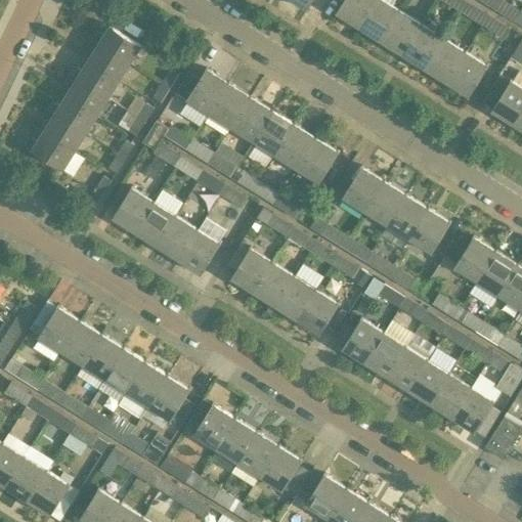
[(287,0),(305,11),(312,0),(287,0)]
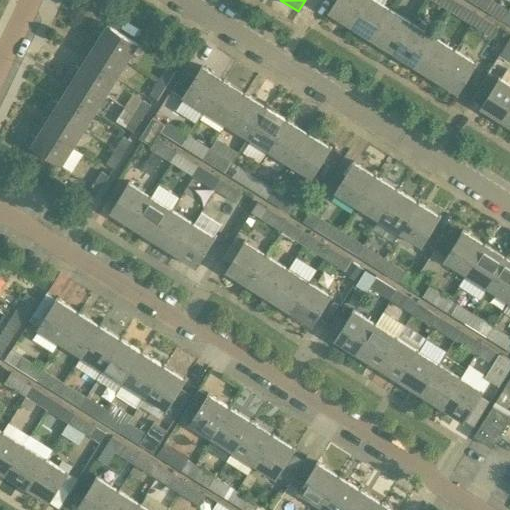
[(349,28),(366,0),(335,0),(327,14),(349,28)]
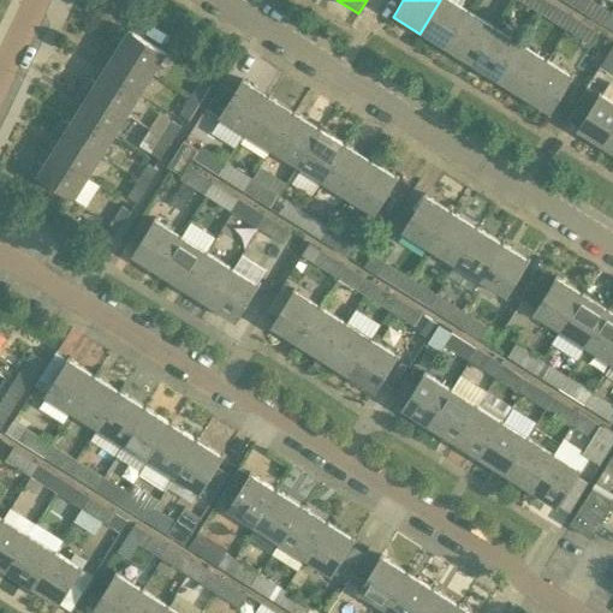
[(468,15),(445,0),(440,0),(420,34),(445,49),(468,15)]
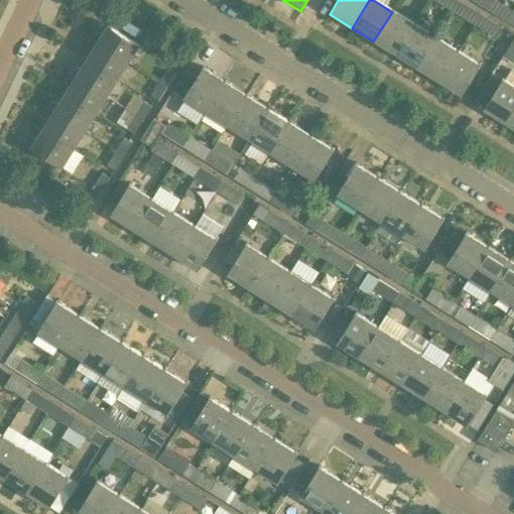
[(453,0),(429,0),(447,11),(455,0),(453,0)]
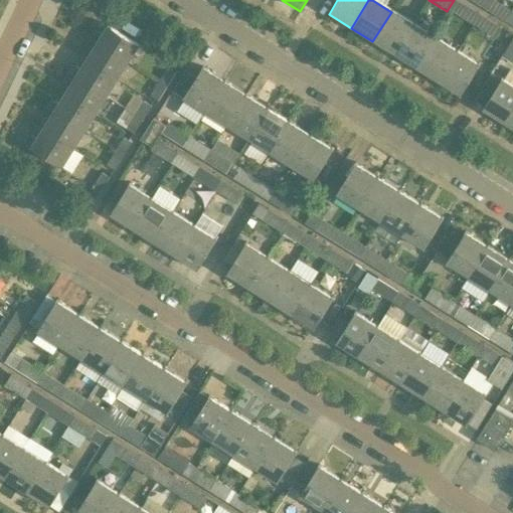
[(476,15),(454,0),(447,11),(470,25),(476,15)]
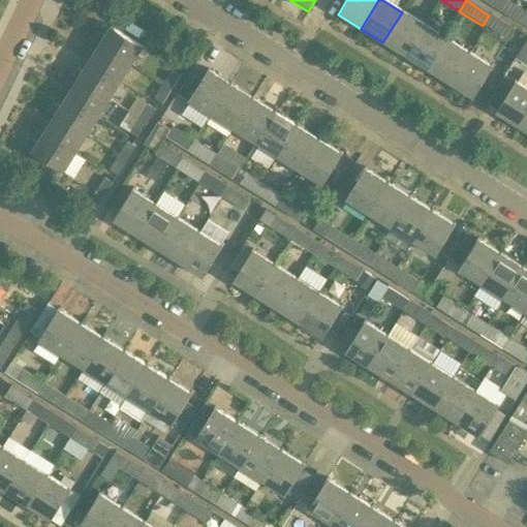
[(498,0),(478,0),(493,8),(498,0)]
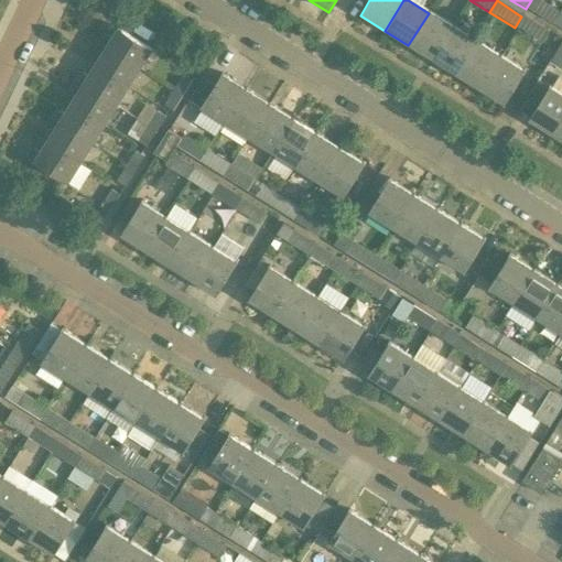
[(538,0),(531,0),(526,9),(552,25),(560,13),(538,0)]
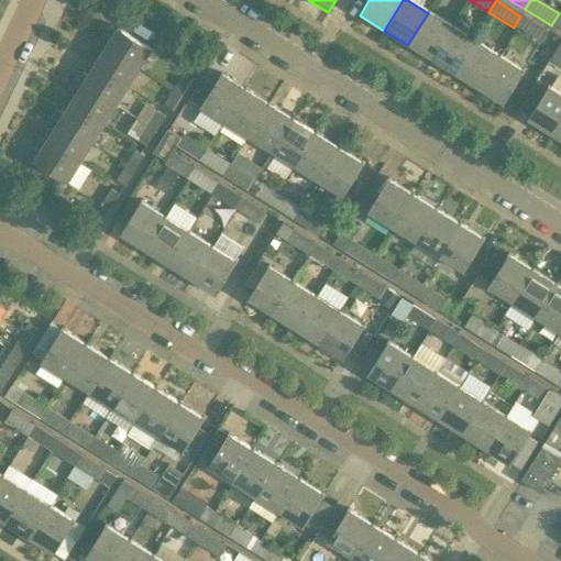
[(428,13),(407,45),(431,61),(452,28),(428,13)]
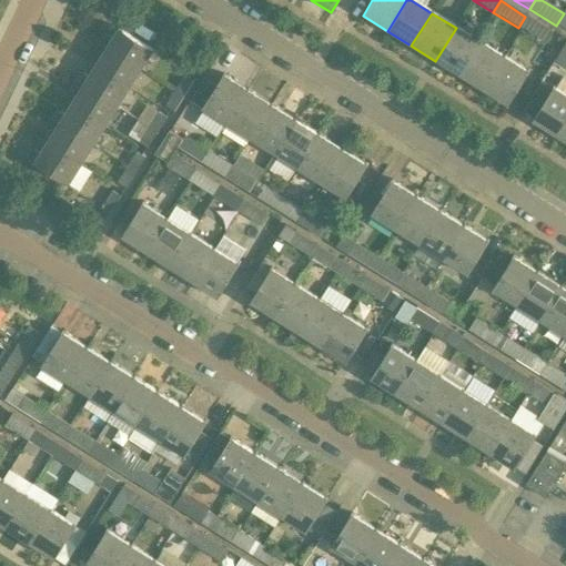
[(525,17),(518,28),(545,44),(552,33),(525,17)]
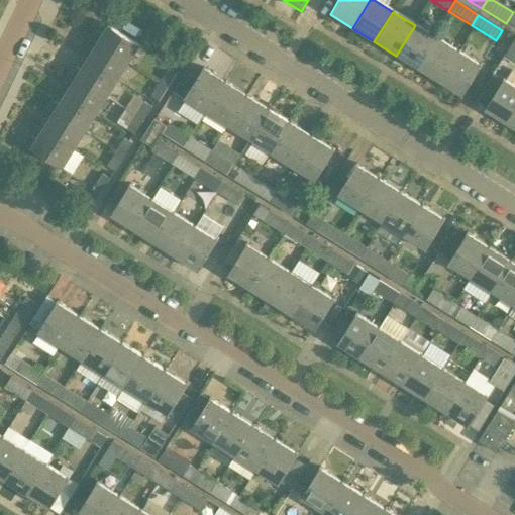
[(415,25),(396,56),(418,70),(436,39),(415,25)]
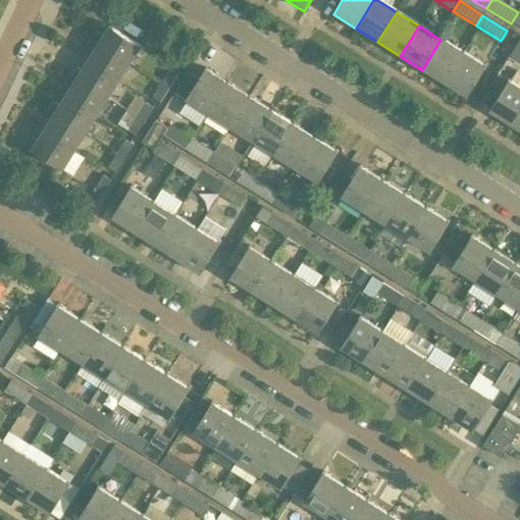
[(94,32),(89,40),(128,65),(141,47),(109,28),(103,37),(94,32)]
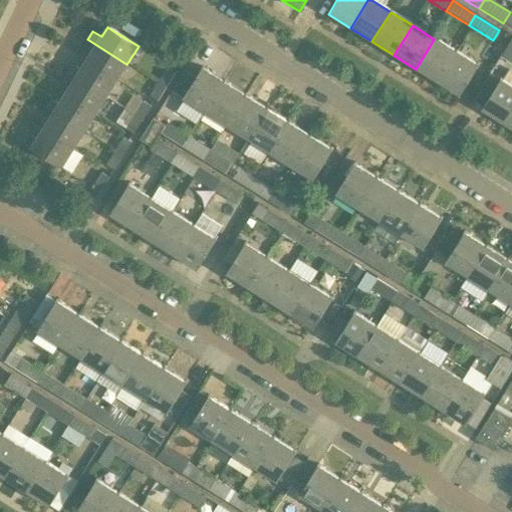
[(509,64),(511,59),(511,37),(499,57),(509,64)]
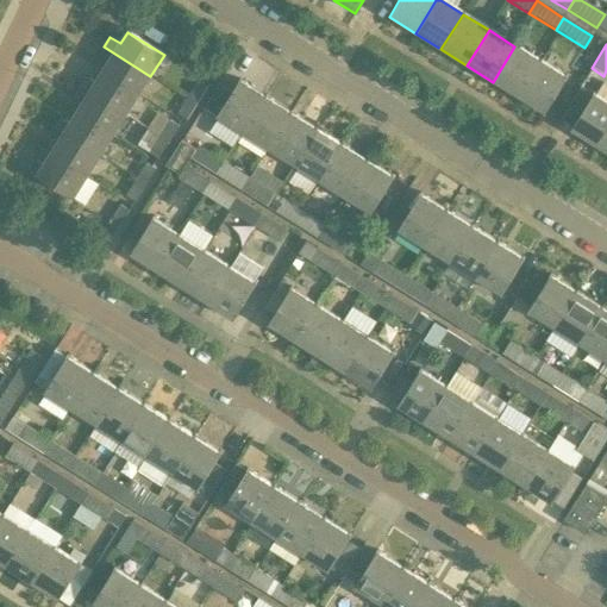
[(104,47),(98,57),(107,63),(101,74),(138,97),(150,76),(104,47)]
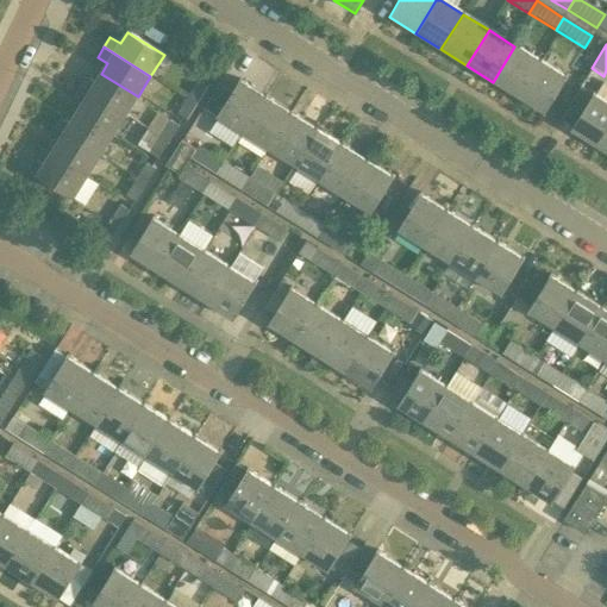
[(540,63),(514,47),(493,82),(518,98),(540,63)]
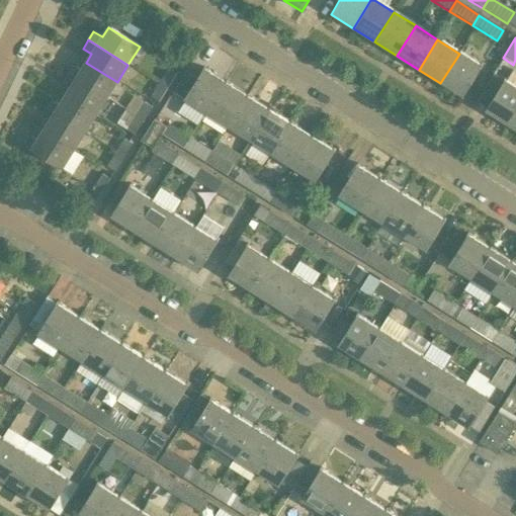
[(482,67),(459,54),(440,83),(462,97),(482,67)]
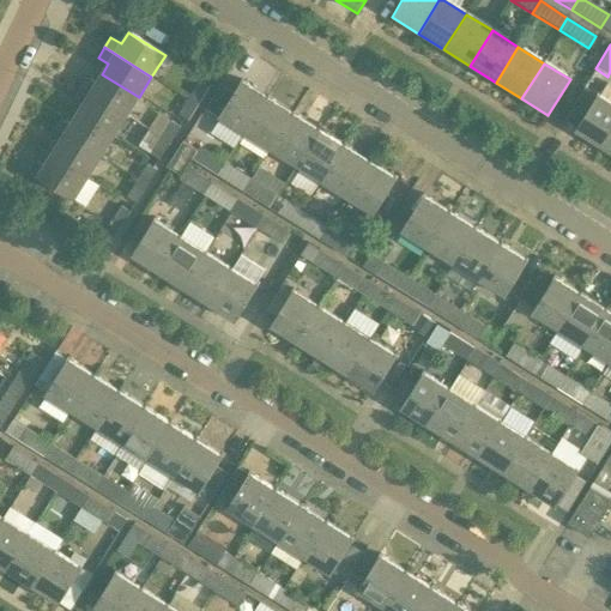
[(85,78),(78,89),(126,119),(139,97),(102,74),(95,84),(85,78)]
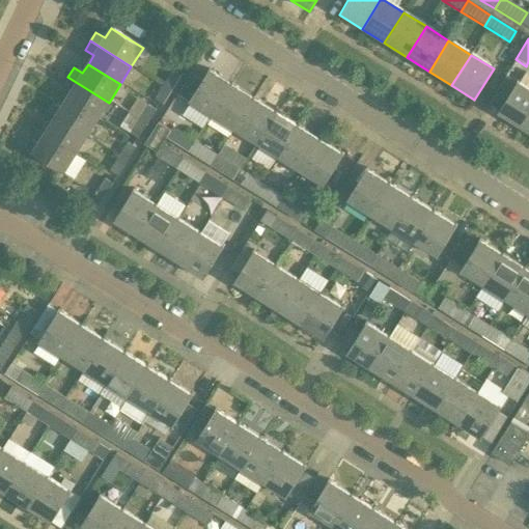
[(171,72),(162,86),(170,91),(179,77),(171,72)]
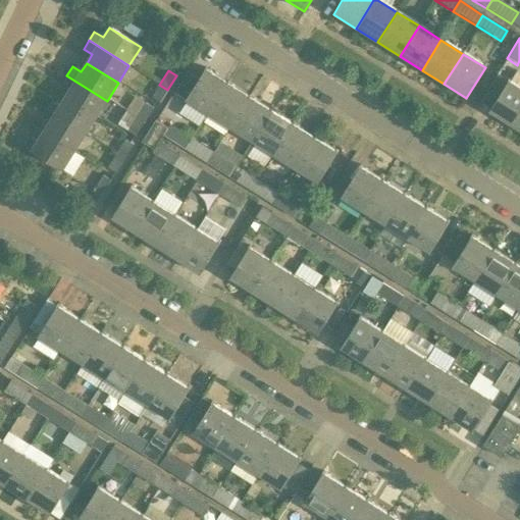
[(207,114),(226,84),(204,70),(186,101),(207,114)]
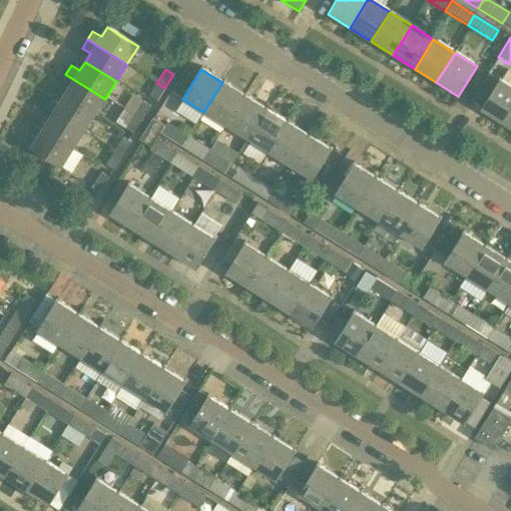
[(65,74),(60,82),(69,87),(63,97),(94,116),(105,99),(65,74)]
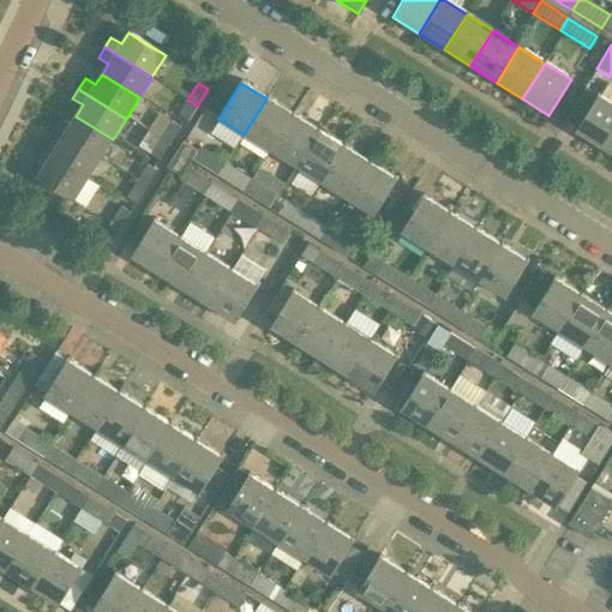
[(600,149),(611,130),(611,106),(597,96),(575,132),(600,149)]
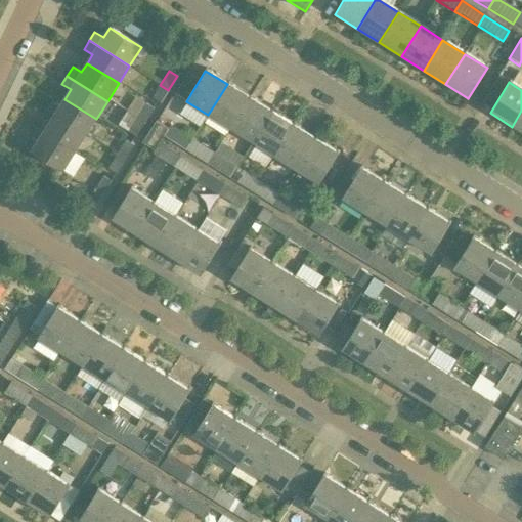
[(227,84),(208,115),(230,129),(250,98),(227,84)]
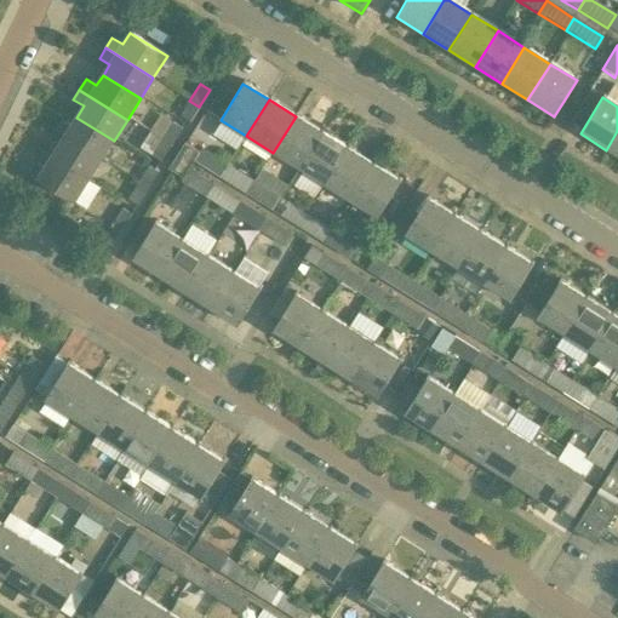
[(199,107),(189,101),(179,116),(188,122),(199,107)]
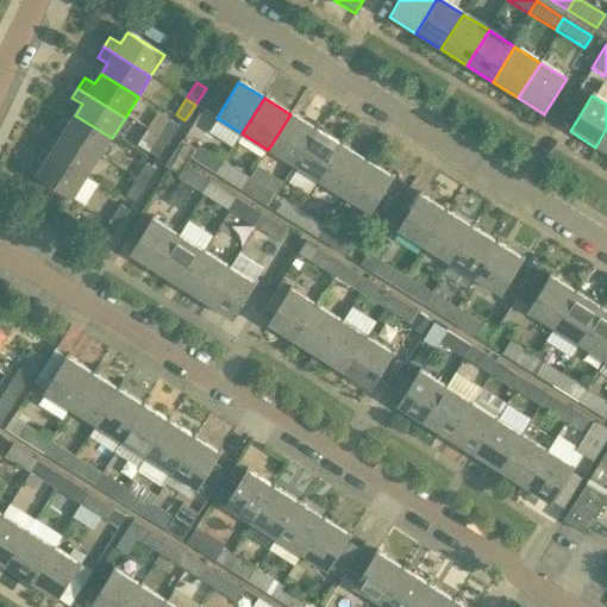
[(315,131),(291,114),(268,150),(293,166),(315,131)]
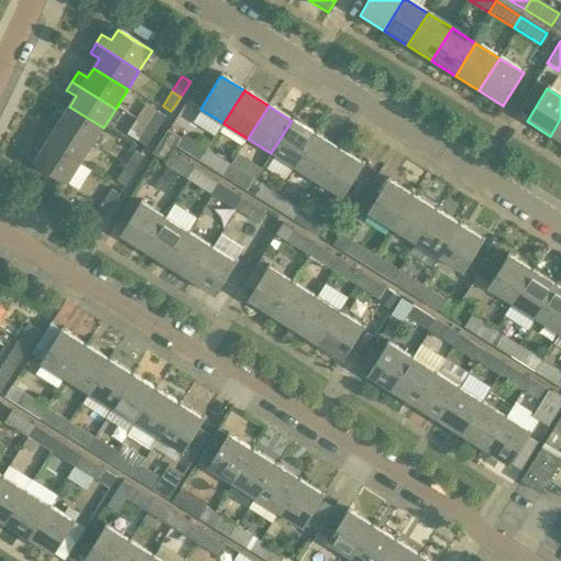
[(54,110),(48,119),(91,146),(103,128),(69,107),(64,116),(54,110)]
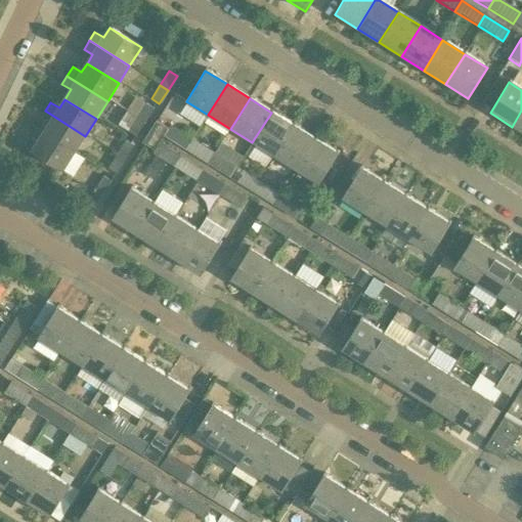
[(135,118),(143,124),(153,110),(144,104),(135,118)]
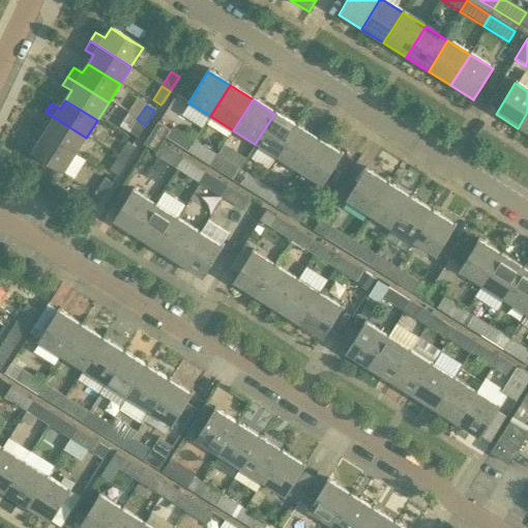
[(46,112),(40,121),(49,126),(42,136),(75,156),(86,138),(46,112)]
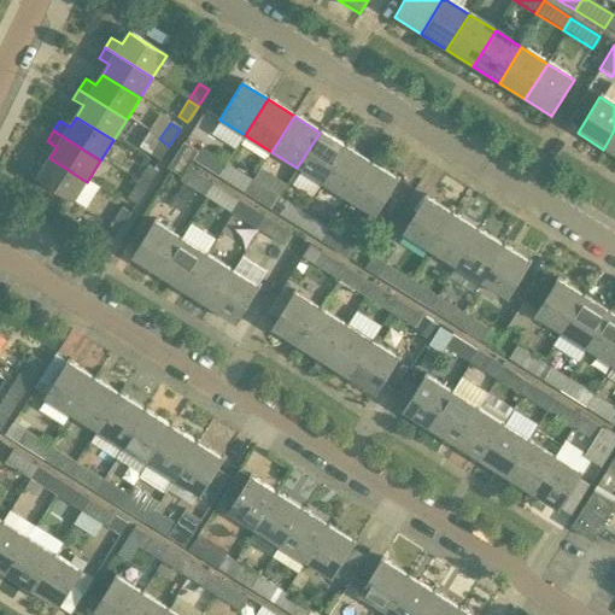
[(614,130),(603,150),(614,156),(614,130)]
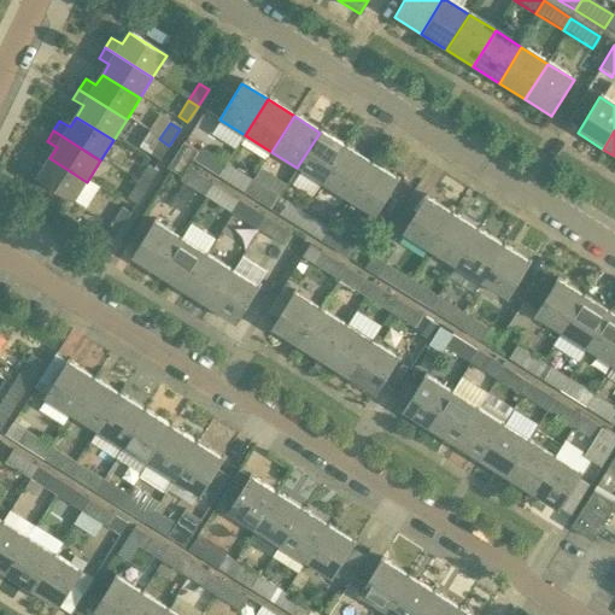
[(344,147),(320,133),(297,168),(323,185),(344,147)]
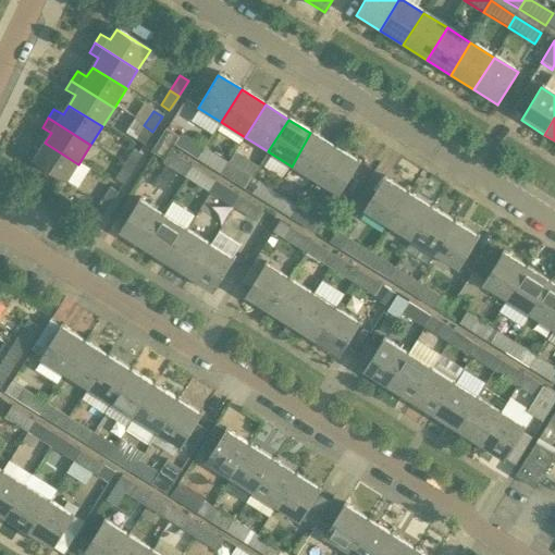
[(152,132),(144,125),(135,140),(144,146),(152,132)]
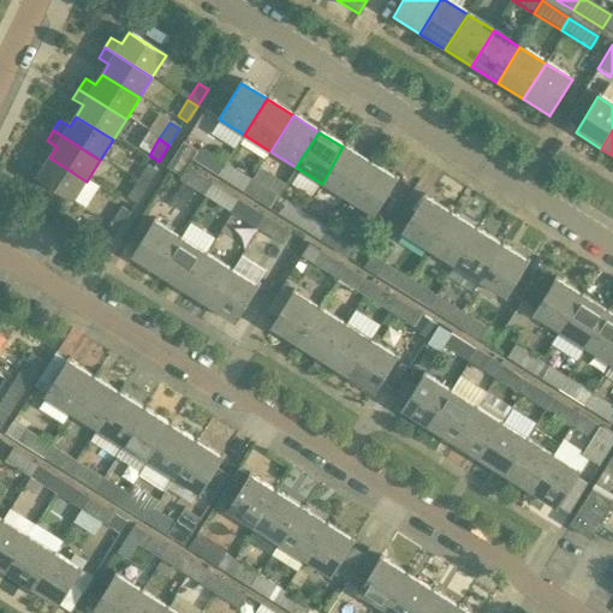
[(197,149),(195,153),(182,144),(165,170),(179,177),(177,180),(179,182),(186,170),(185,170),(191,160),(191,161),(198,149),(197,149)]
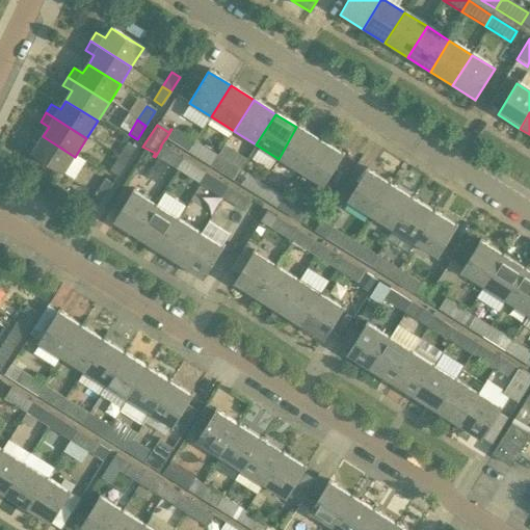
[(320,142),(296,127),(279,159),(300,174),(320,142)]
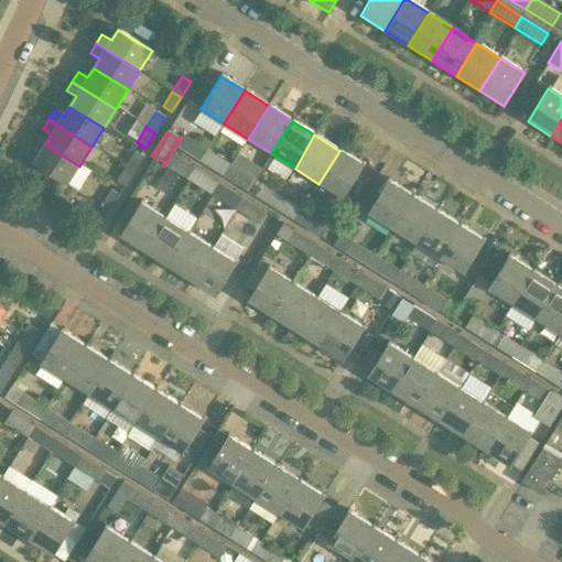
[(182,136),(181,137),(182,137),(175,148),(201,163),(207,151),(182,136)]
